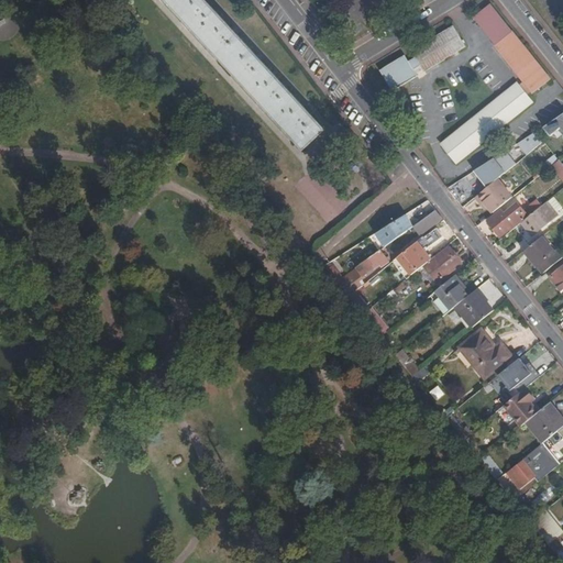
[(168,0),(306,147),(326,130),(312,116),(307,109),(287,89),(282,83),(262,61),(256,54),(236,33),(231,28),(211,7),(207,1),(206,0),(168,0)]
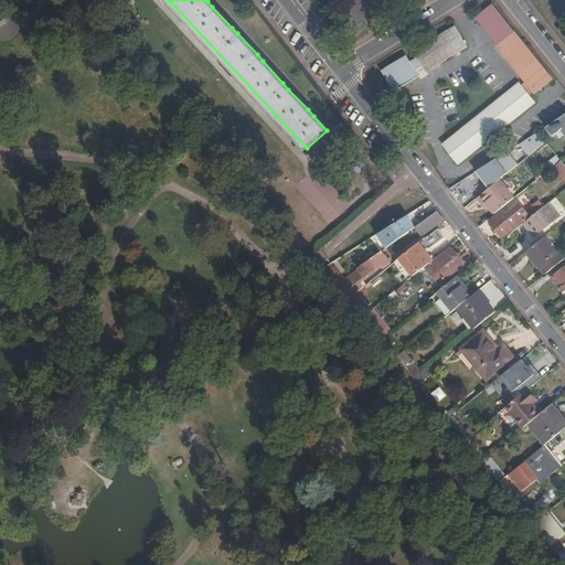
[(443,144),(457,162),(533,102),(528,94),(530,92),(533,96),(553,80),(492,4),(475,19),(494,45),(493,46),(523,84),(521,86),(519,83),(443,144)]
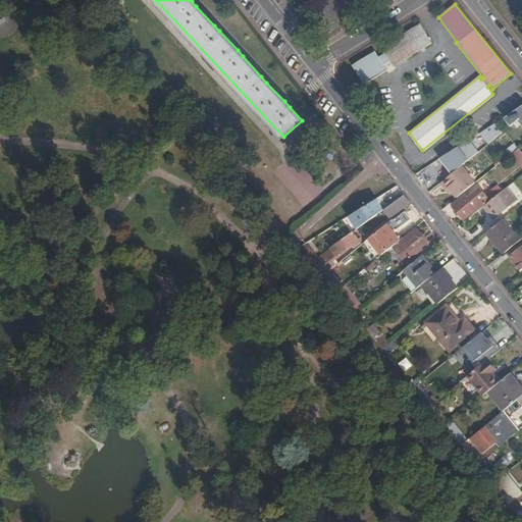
[(395,67),(432,44),(420,24),(382,48),(385,53),(379,57),(376,52),(353,66),(364,85),(387,70),(384,66),(390,62),(395,67)]
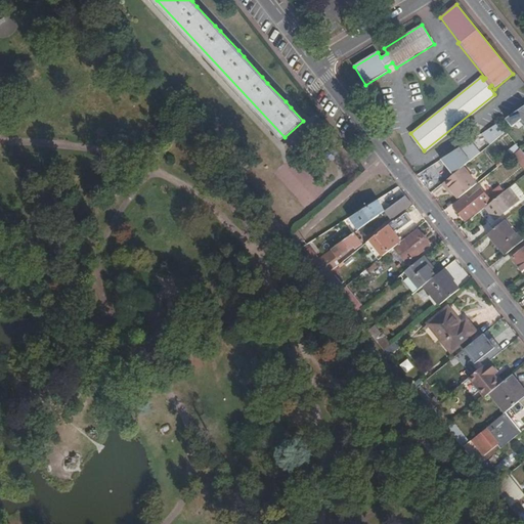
[(523,106),(506,119),(513,127),(522,120),(523,122),(523,106)]
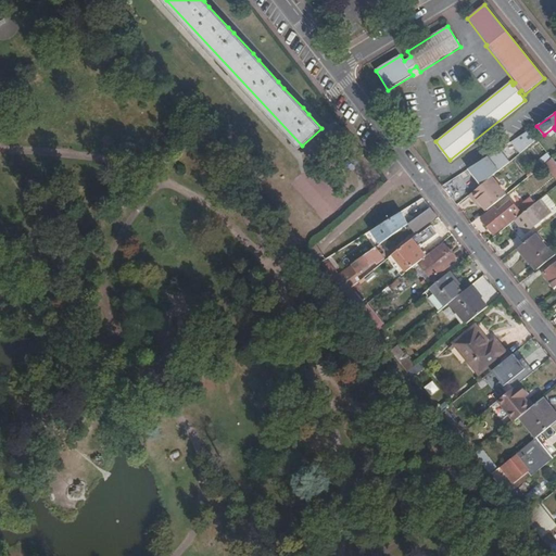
[(530,130),(512,142),(519,153),(536,139),(530,130)]
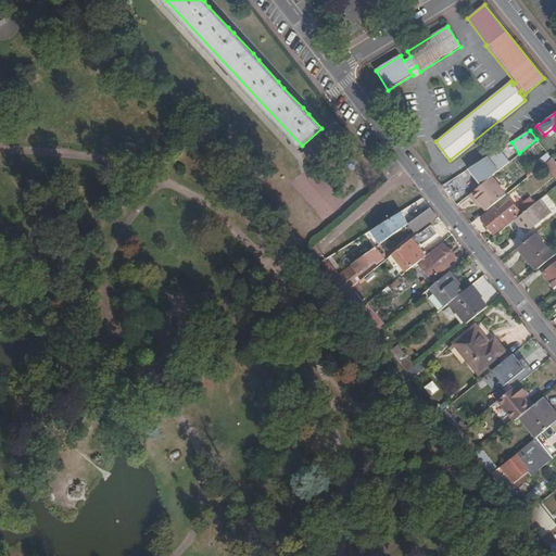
[(547,154),(542,159),(546,163),(552,159),(550,156),(547,154)]
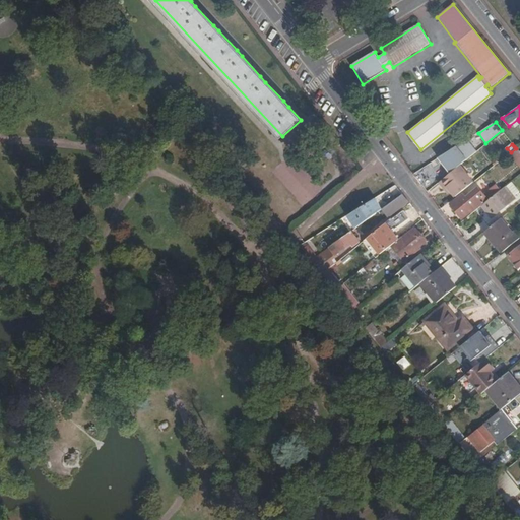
[(457,145),(439,157),(450,172),(467,158),(457,145)]
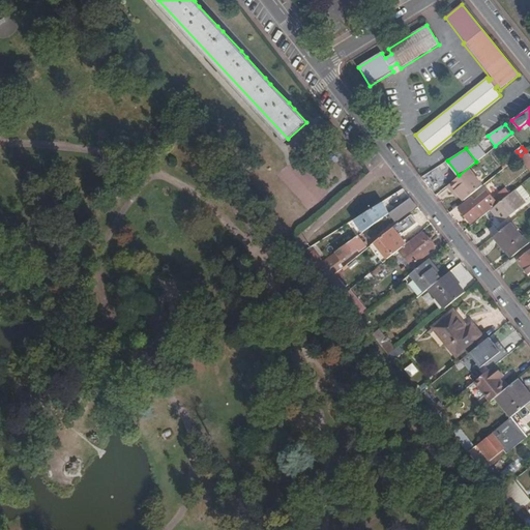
[(518,158),(526,168),(529,174),(529,156),(526,151),(521,155),(518,158)]
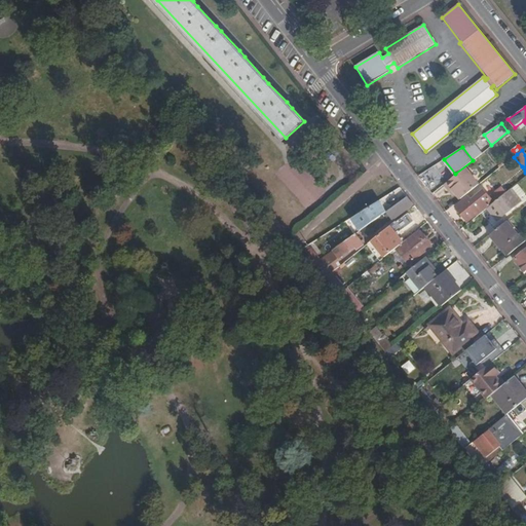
[(478,186),(464,170),(444,186),(449,191),(451,189),(456,194),(460,199),(478,186)]
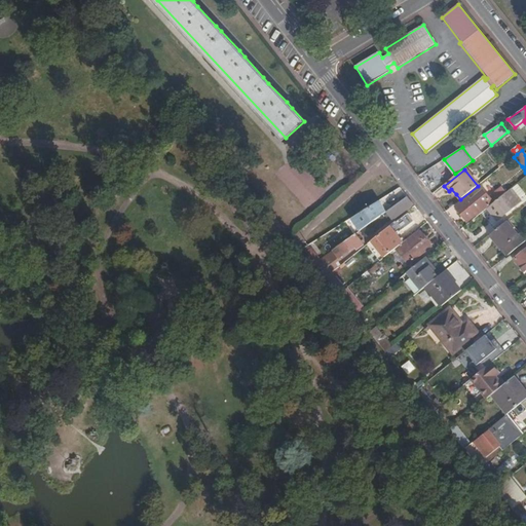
[(477,216),(490,204),(494,202),(505,193),(500,187),(488,197),(483,191),(466,203),(463,200),(455,207),(466,222),(476,215),(477,216)]
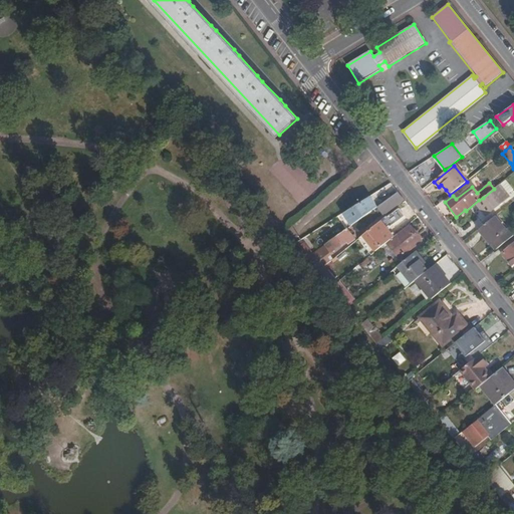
[(494,189),(483,198),(475,205),(485,217),(510,198),(499,185),(494,189)]
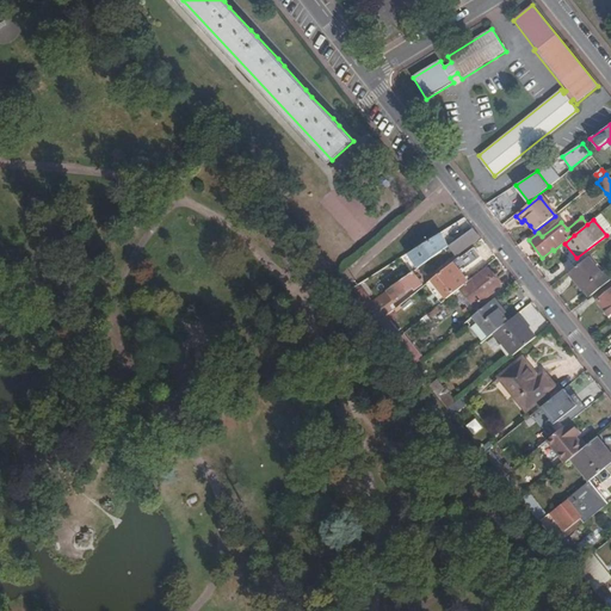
[(477,240),(471,230),(456,242),(462,251),(477,240)]
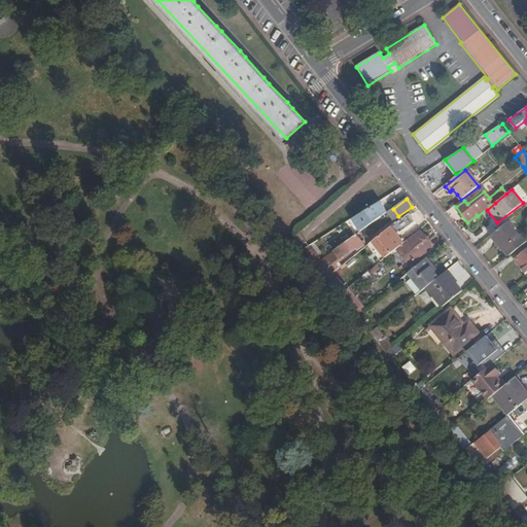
[(388,212),(381,201),(353,219),(361,232),(388,212)]
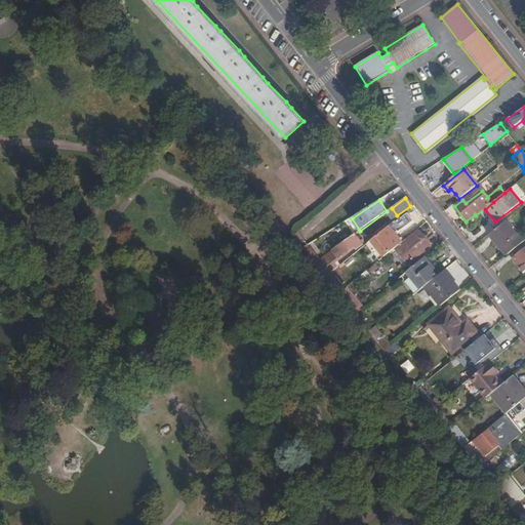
[(411,220),(406,212),(392,224),(395,227),(398,225),(401,229),(411,220)]
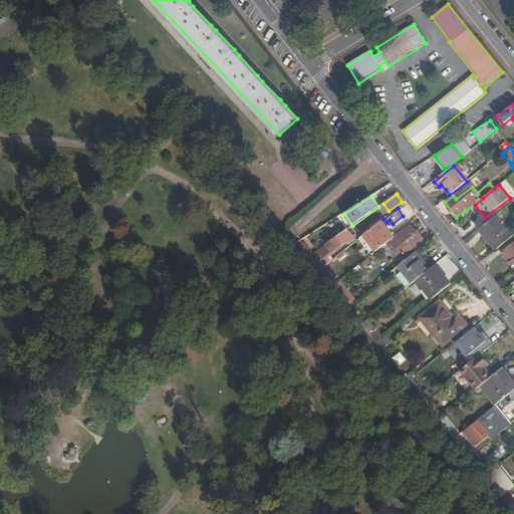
[(494,217),(478,230),(495,250),(513,235),(513,234),(508,228),(505,230),(494,217)]
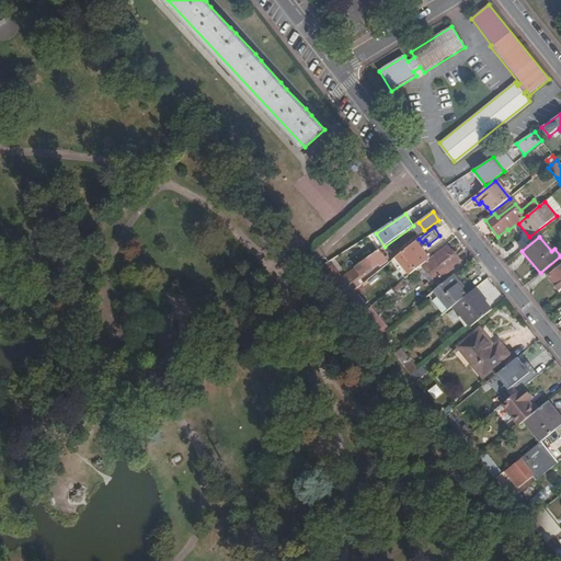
[(419,239),(416,241),(423,249),(428,244),(425,240),(422,242),(419,239)]
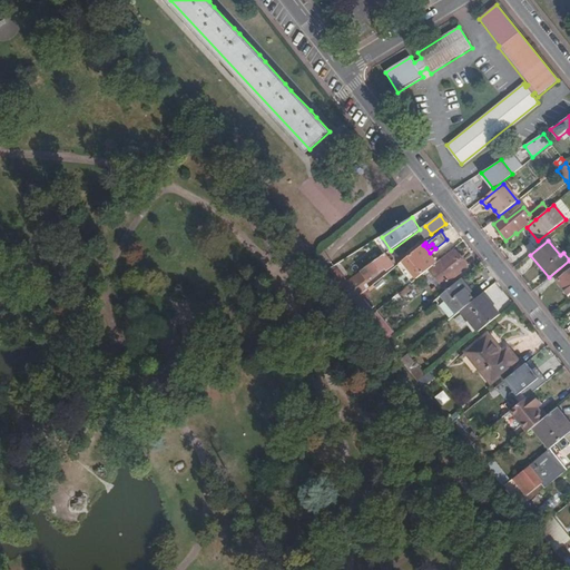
[(423,245),(403,261),(418,278),(429,268),(436,263),(430,253),(423,245)]
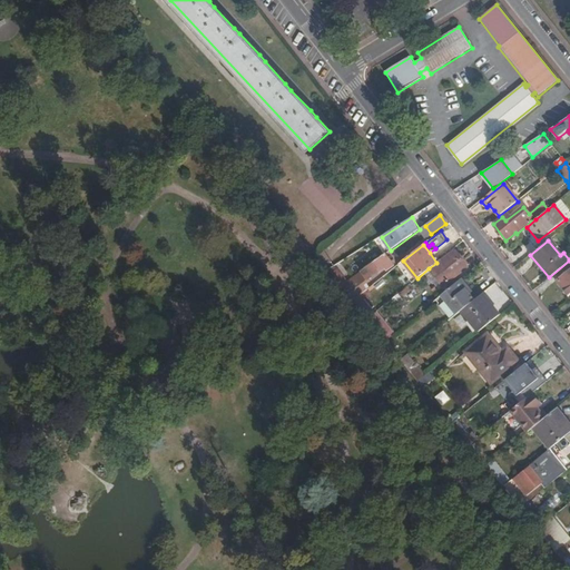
[(442,262),(440,259),(436,263),(429,268),(442,286),(468,267),(455,251),(442,262)]
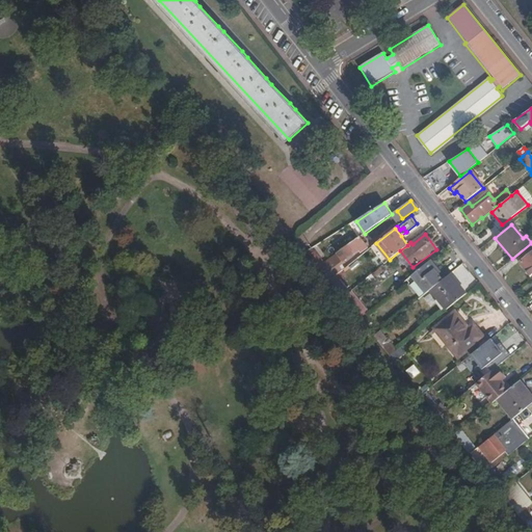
[(367,247),(361,237),(319,266),(330,281),(343,271),(338,264),(360,249),(361,251),(367,247)]
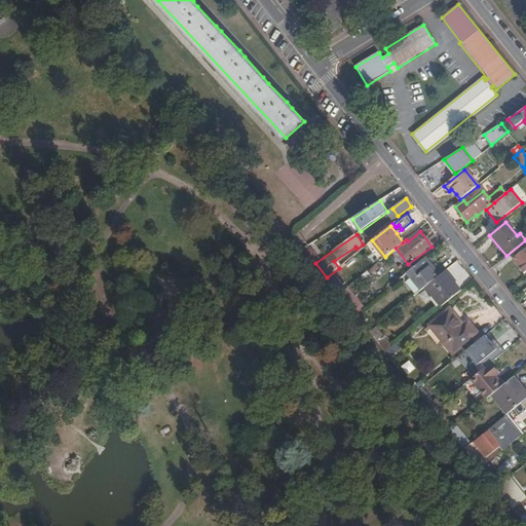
[(372,240),(367,245),(380,261),(385,257),(372,240)]
